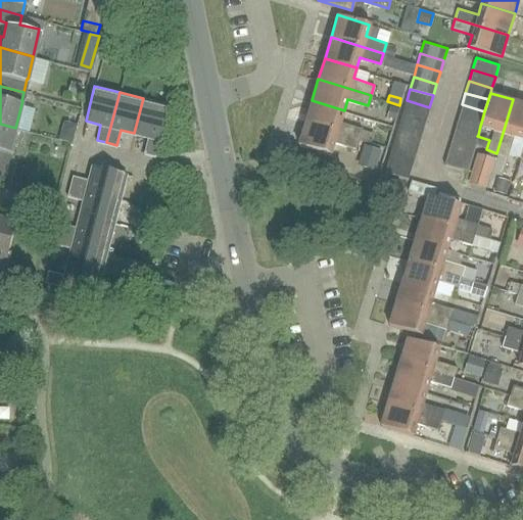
[(143,98),(134,133),(148,137),(144,151),(154,154),(168,104),(143,98)]
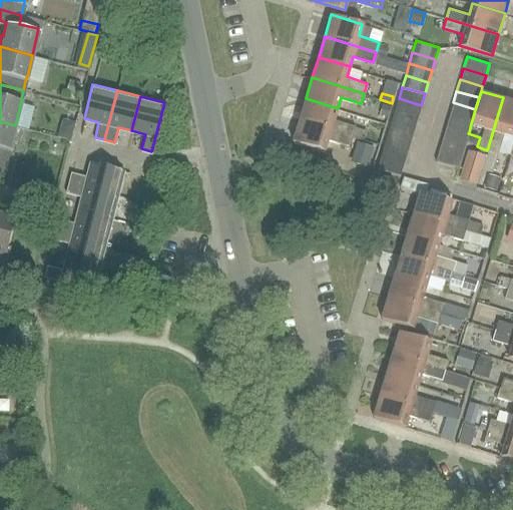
[(504,133),(512,135),(512,100),(503,97),(487,150),(498,153),(499,150),(504,133)]
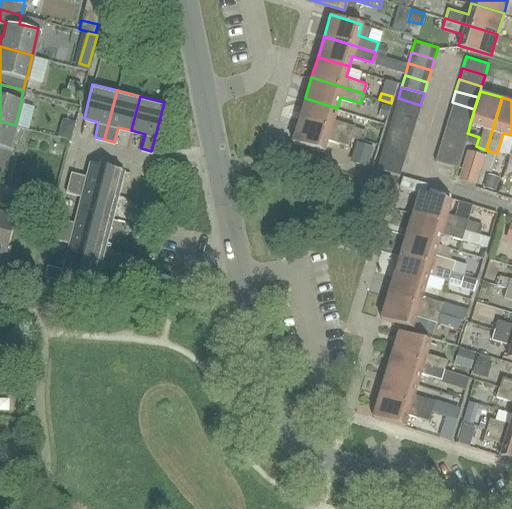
[(334,118),(337,108),(305,98),(299,119),(351,134),(354,124),(334,118)]
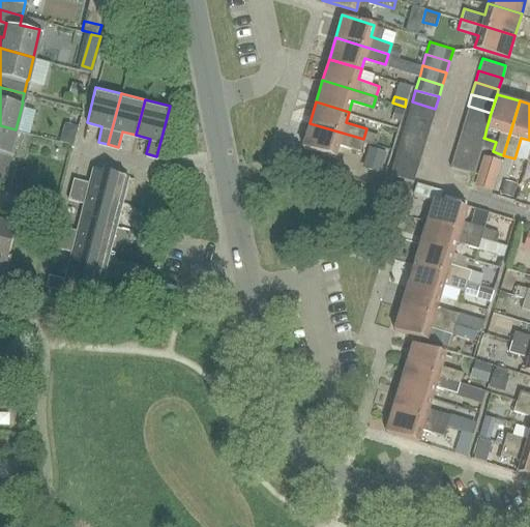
[(435,109),(412,101),(408,114),(432,120),(435,109)]
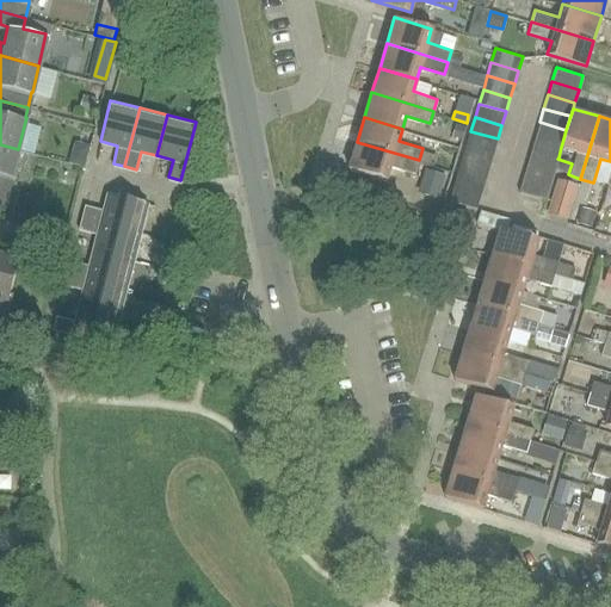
[(539,122),(535,135),(562,143),(566,130),(539,122)]
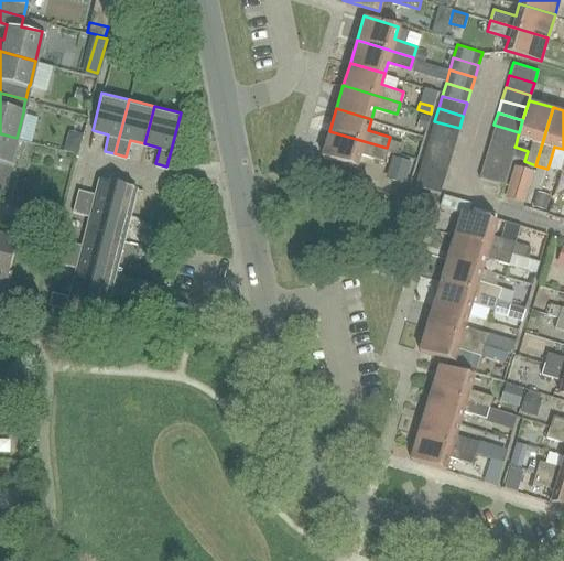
[(421,114),(418,125),(426,127),(430,116),(421,114)]
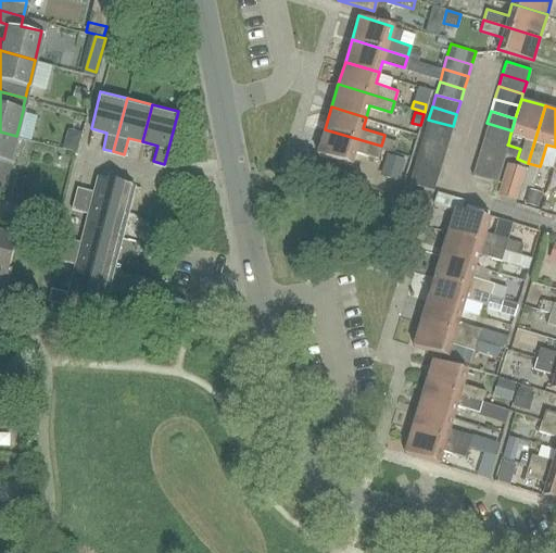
[(453,126),(428,120),(425,132),(449,139),(453,126)]
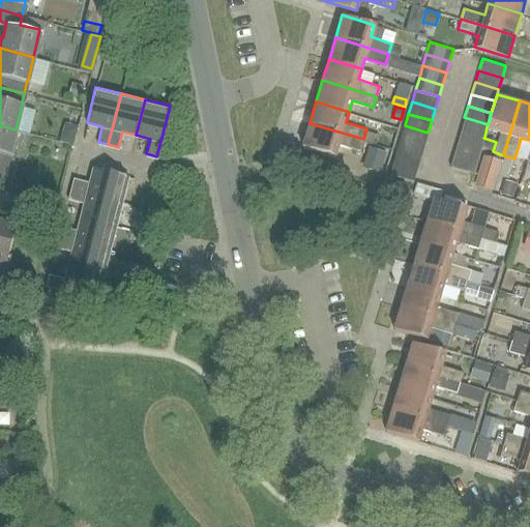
[(484,137),(487,127),(488,124),(464,117),(461,129),(484,137)]
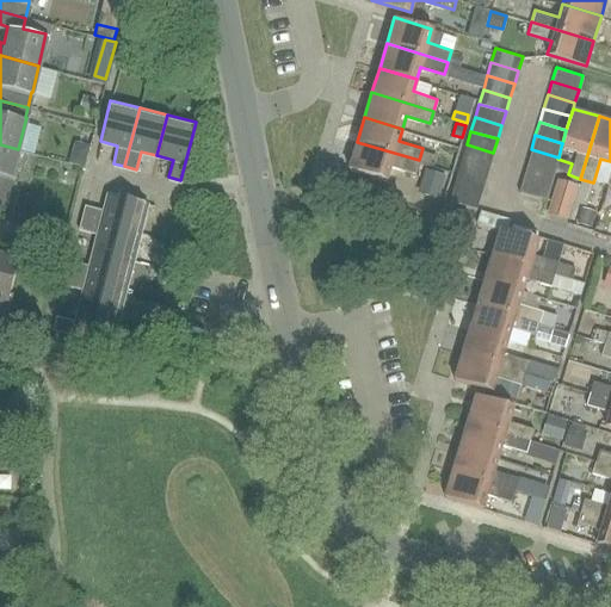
[(74,141),(68,162),(82,166),(88,144),(74,141)]
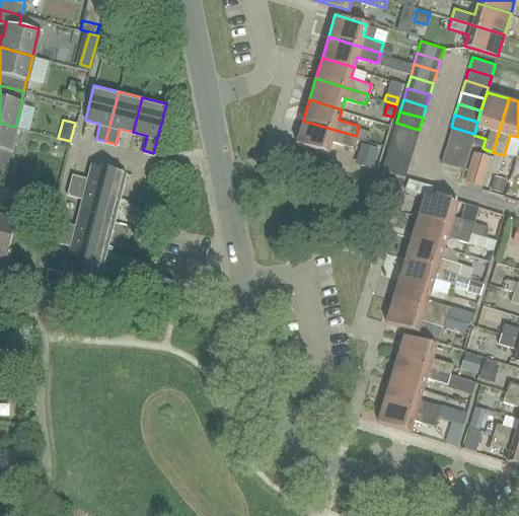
[(353,146),(356,136),(303,121),(296,142),(328,152),(332,140),(353,146)]
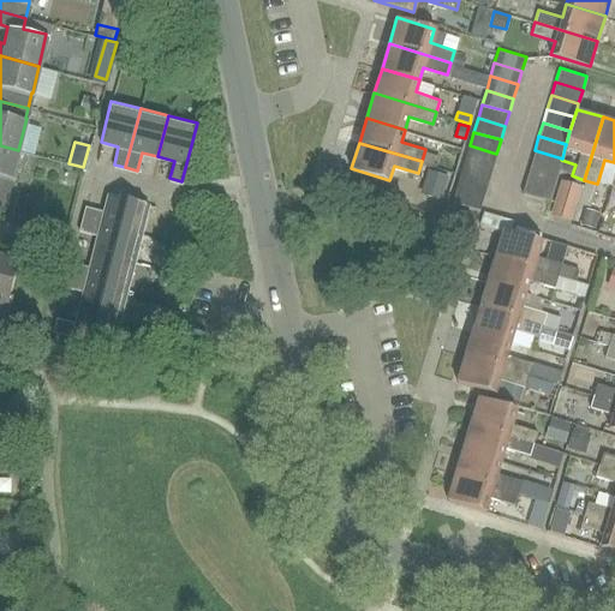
[(12,175),(18,150),(0,145),(0,203),(5,204),(11,177),(12,177),(12,175)]
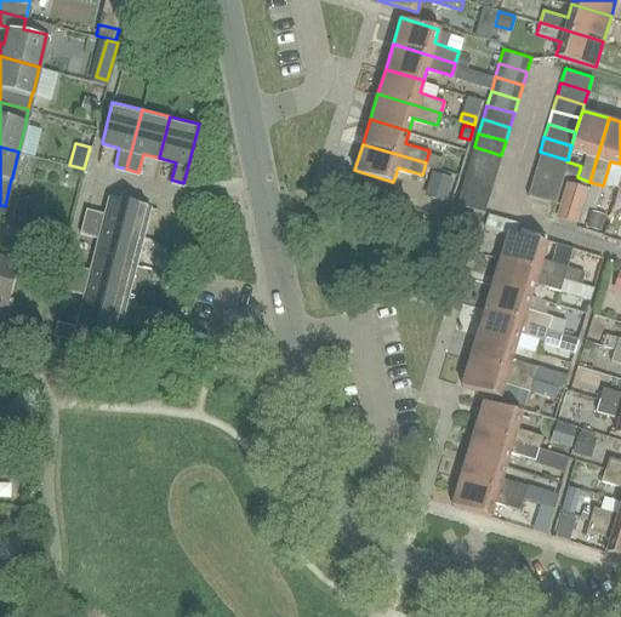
[(501,155),(474,147),(469,161),(497,169),(501,155)]
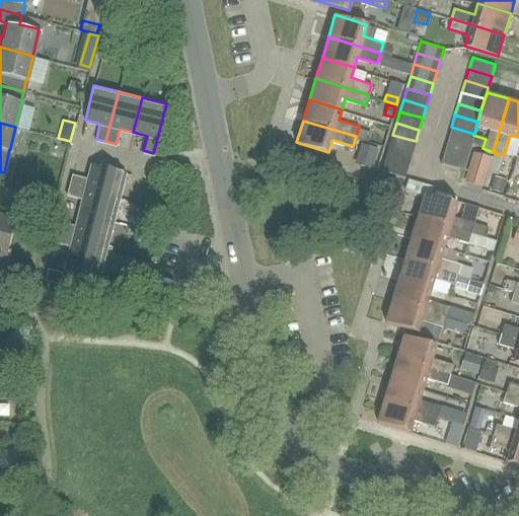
[(470,145),(473,135),(474,134),(451,127),(447,138),(470,145)]
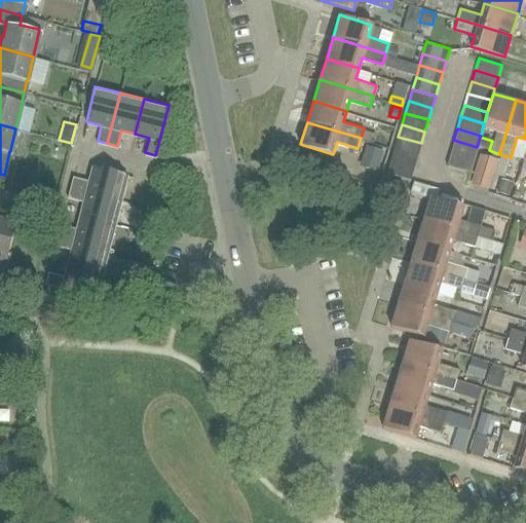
[(421,143),(398,137),(395,148),(417,155),(421,143)]
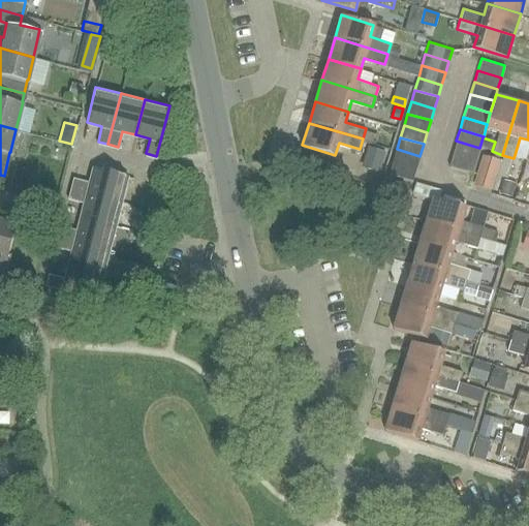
[(528,140),(520,137),(515,155),(520,157),(525,158),(528,143),(528,140)]
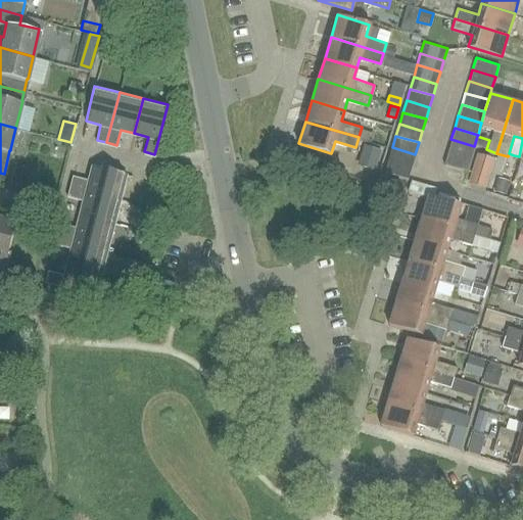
[(450,139),(447,151),(471,158),(474,146),(450,139)]
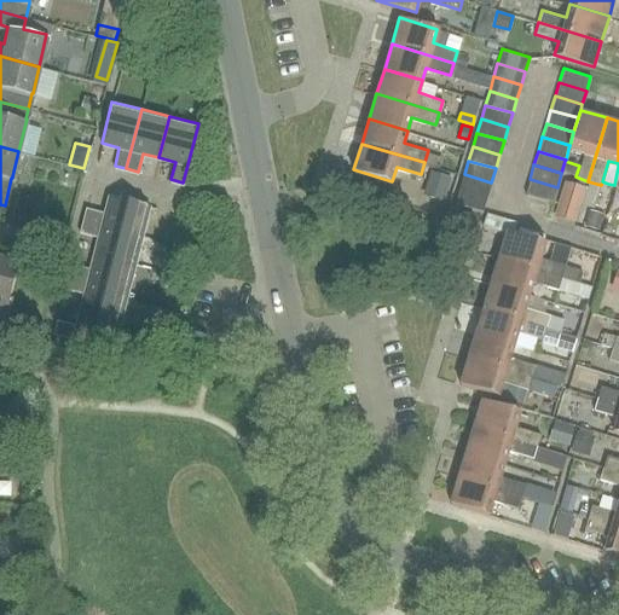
[(445,199),(451,179),(432,172),(424,193),(445,199)]
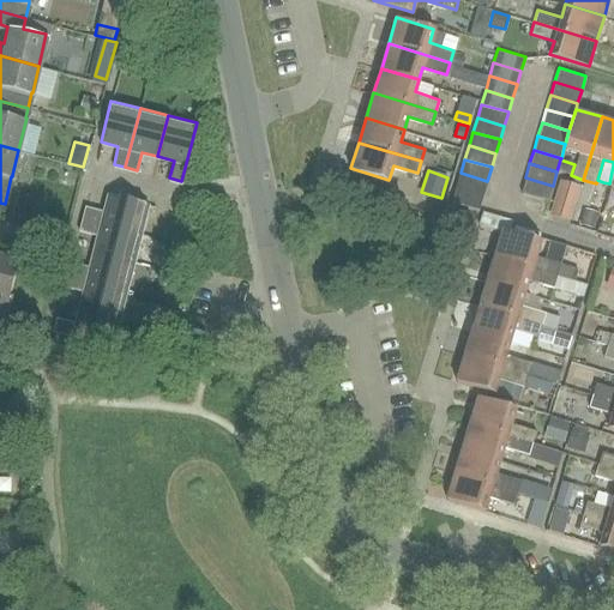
[(487,181),(461,173),(456,187),(483,194),(487,181)]
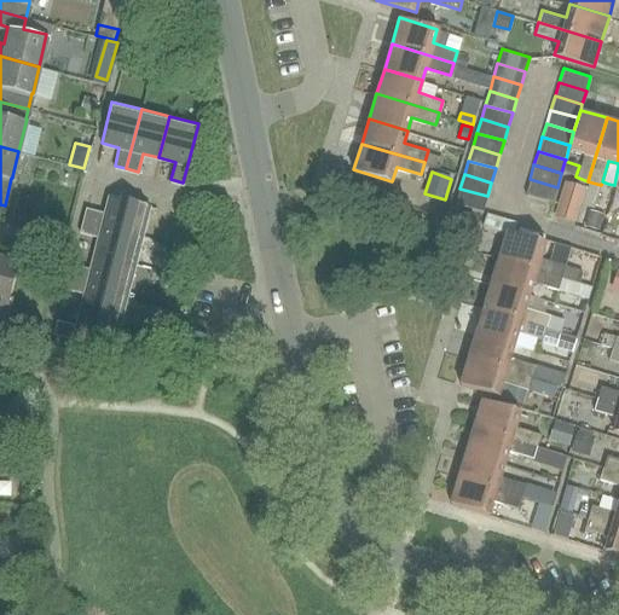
[(586,183),(567,177),(556,210),(576,216),(586,183)]
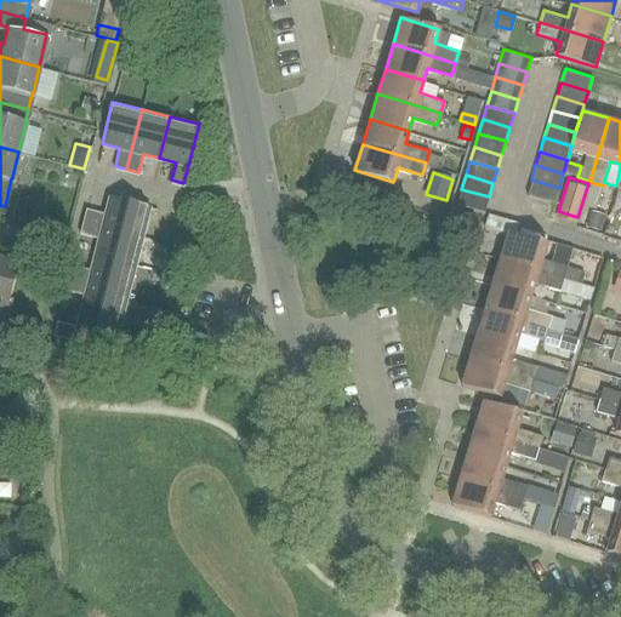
[(527,193),(554,201),(559,188),(531,180),(527,193)]
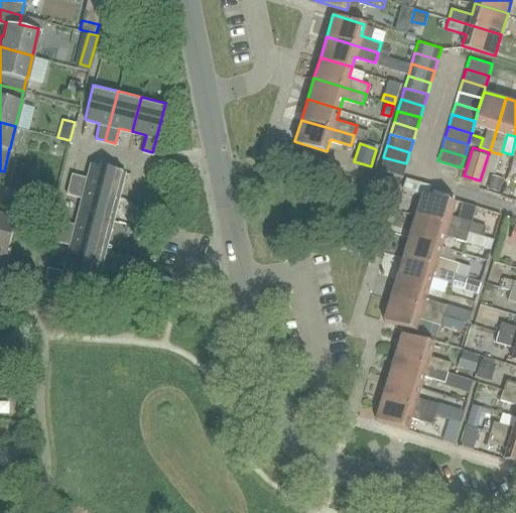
[(383,157),(380,168),(403,175),(406,164),(406,163),(383,157)]
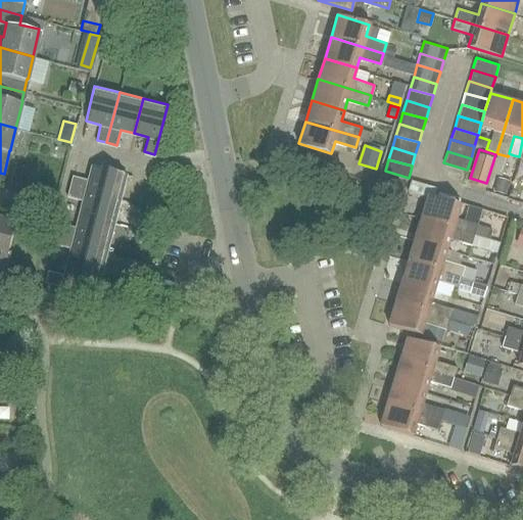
[(73,177),(69,186),(120,199),(126,174),(93,166),(89,181),(73,177)]
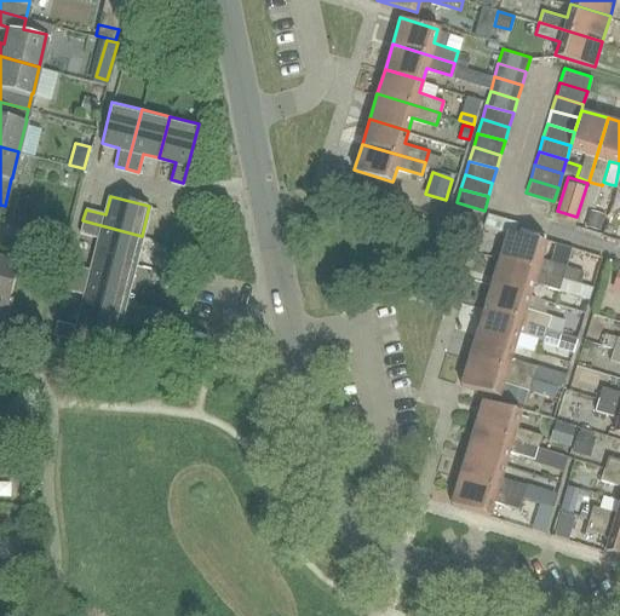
[(591,209),(586,225),(601,229),(606,213),(596,211),(591,209)]
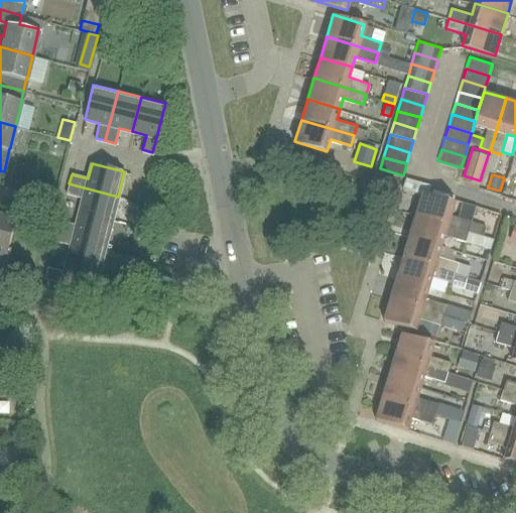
[(69,183),(67,194),(82,198),(79,211),(113,219),(118,197),(69,183)]
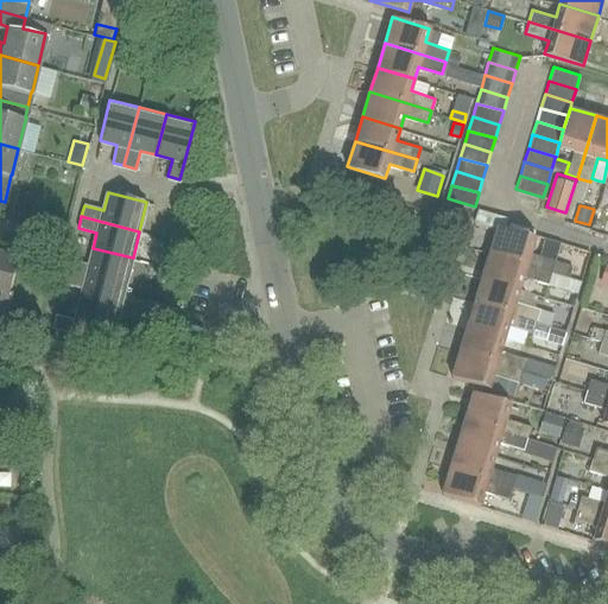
[(552,271),(556,259),(532,252),(536,239),(496,227),(489,253),(552,271)]
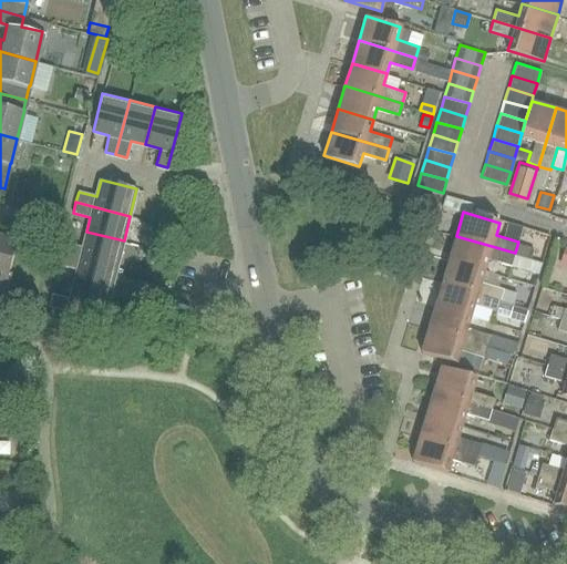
[(0,272),(1,272),(0,275),(0,291),(4,294),(10,273),(7,272),(16,234),(0,229),(0,272)]
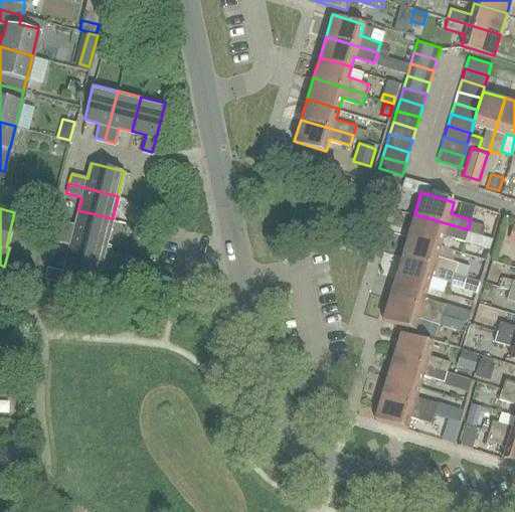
[(60,219),(57,229),(107,241),(113,218),(78,210),(75,223),(60,219)]
